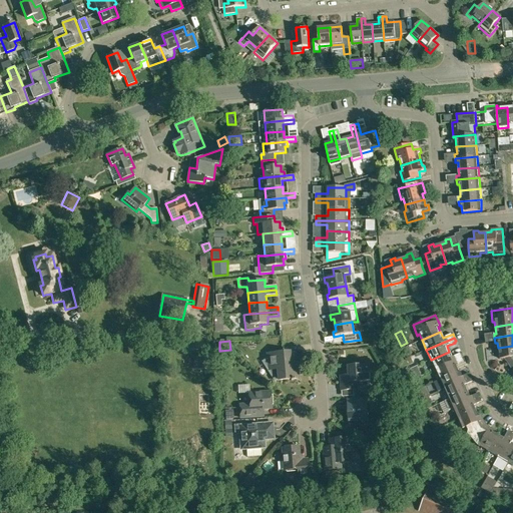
[(512,346),(498,348),(499,360),(504,360),(510,370),(512,368),(512,346)]
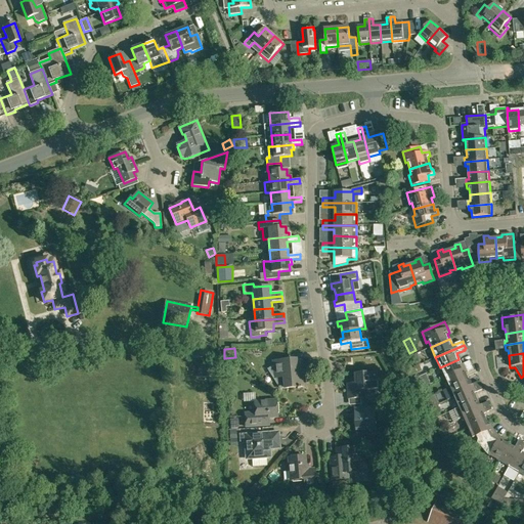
[(440,367),(444,378),(471,365),(470,362),(462,365),(459,359),(440,367)]
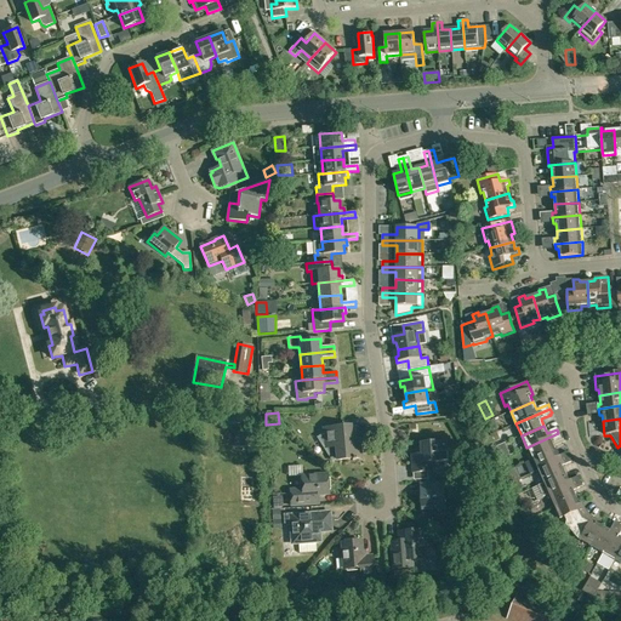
[(323,429),(324,433),(325,448),(336,448),(337,461),(352,460),(352,461),(355,461),(355,460),(362,459),(359,440),(352,442),(349,427),(323,429)]
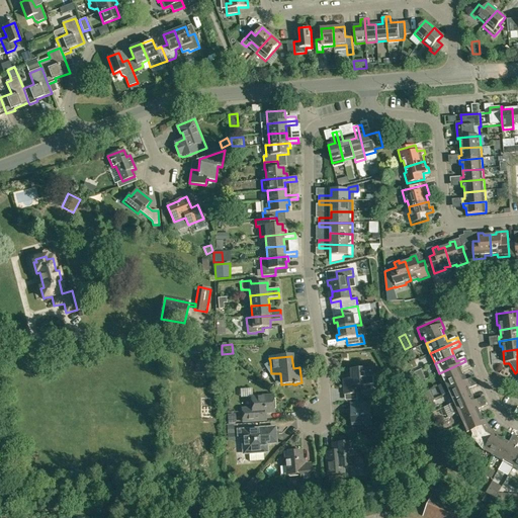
[(467,365),(465,361),(439,373),(444,383),(462,375),(459,369),(467,365)]
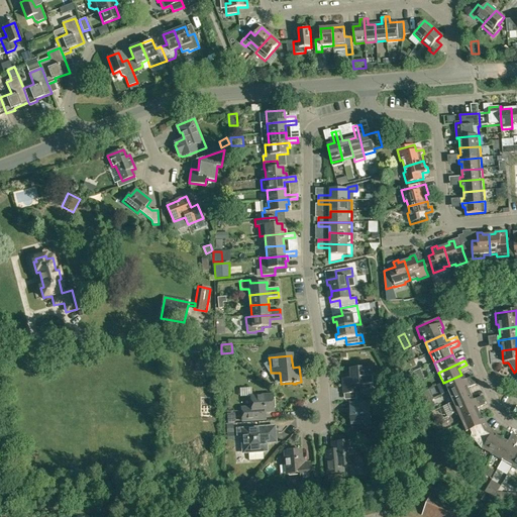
[(343,394),(356,393),(359,393),(359,385),(373,384),(372,368),(350,369),(350,378),(342,379),(343,394)]
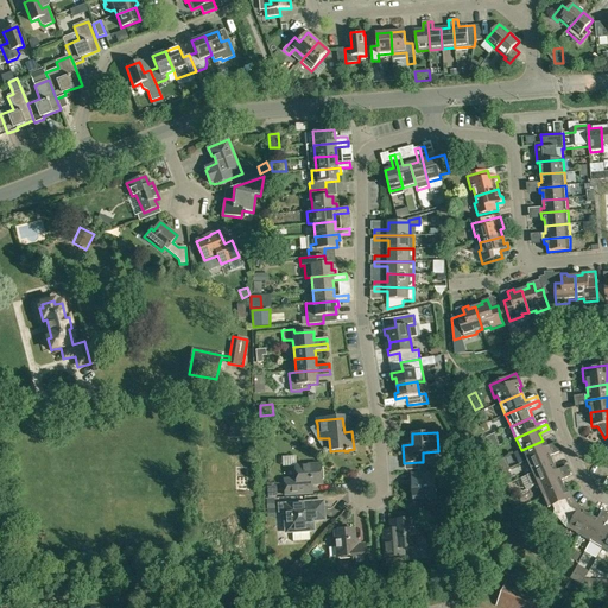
[(492,449),(501,445),(498,439),(489,443),(492,449)]
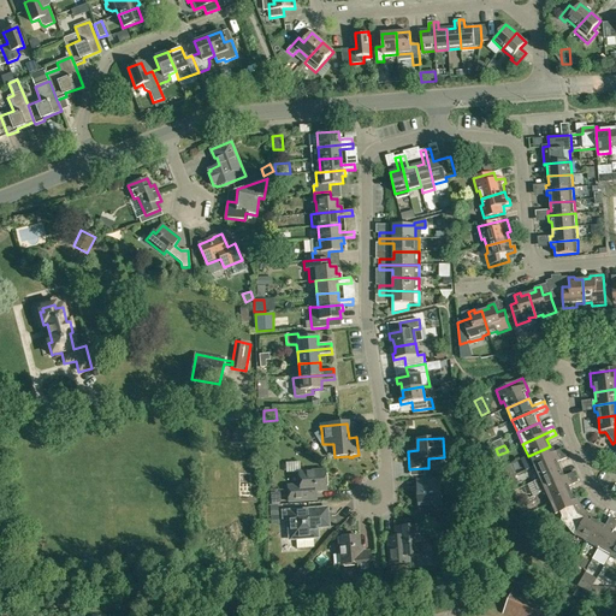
[(527,472),(533,468),(564,454),(562,449),(554,452),(550,446),(528,456),(521,460),(527,472)]
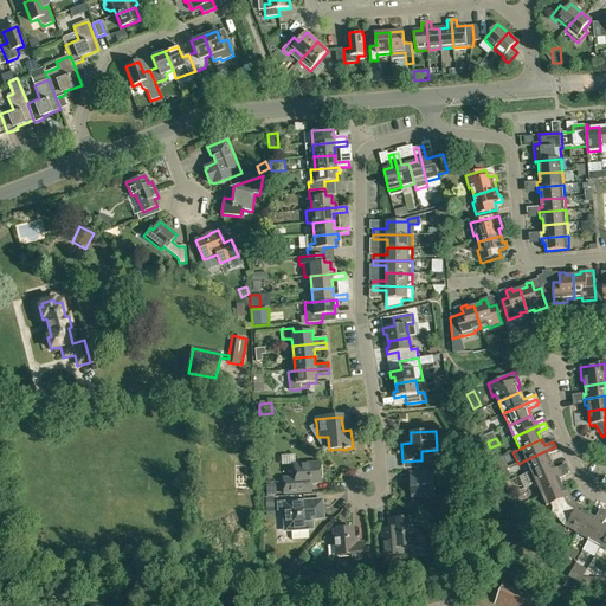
[(524,461),(529,472),(552,463),(548,456),(558,451),(555,446),(524,461)]
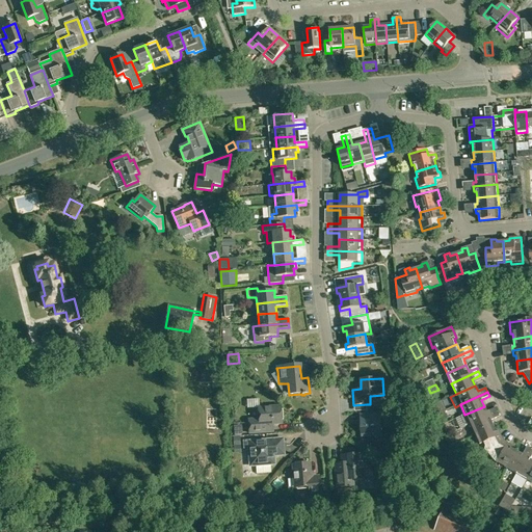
[(442,401),(441,401),(435,403),(440,414),(444,411),(446,410),(442,401)]
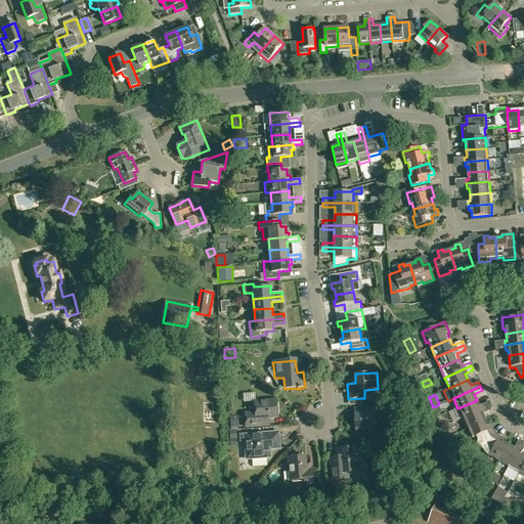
[(480,406),(477,400),(457,408),(453,410),(457,421),(463,419),(489,406),(487,402),(480,406)]
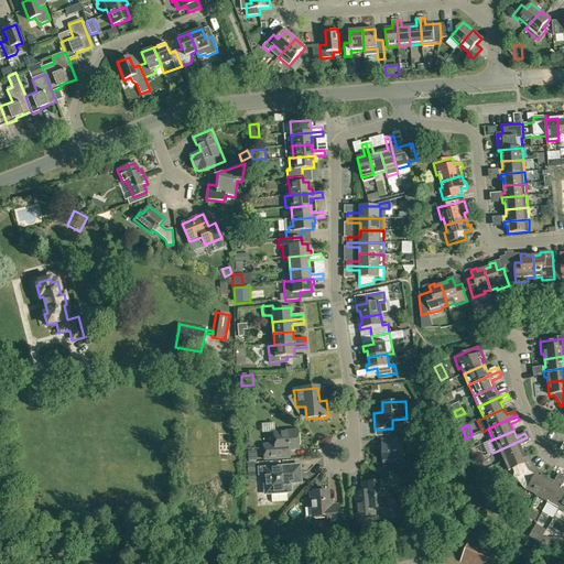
[(289,451),(297,449),(296,432),(273,433),(274,445),(263,446),(264,459),(289,457),(289,451)]
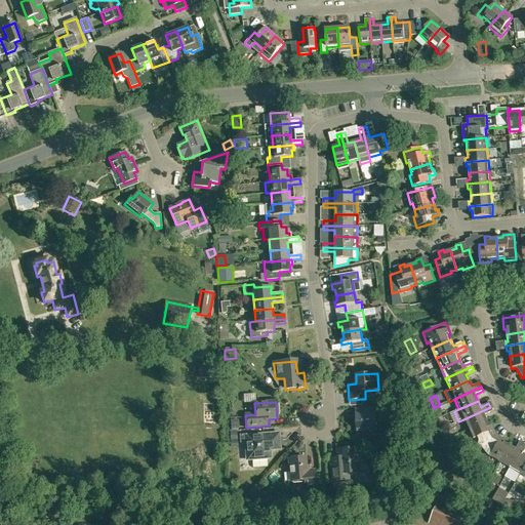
[(375,417),(382,416),(381,411),(392,410),(392,404),(381,405),(381,407),(364,408),(364,414),(356,415),(357,432),(376,431),(375,417)]
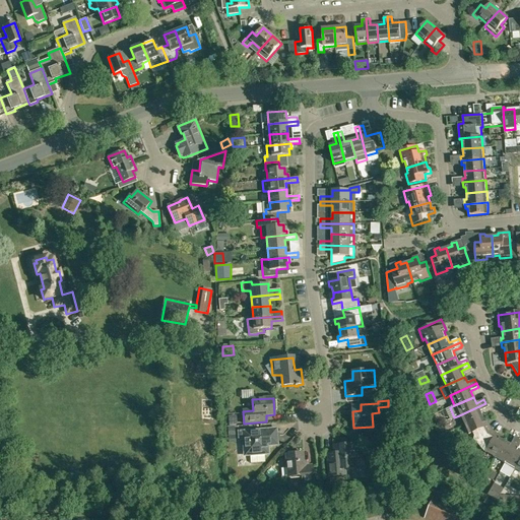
[(459,415),(463,426),(482,416),(479,411),(488,408),(485,403),(459,415)]
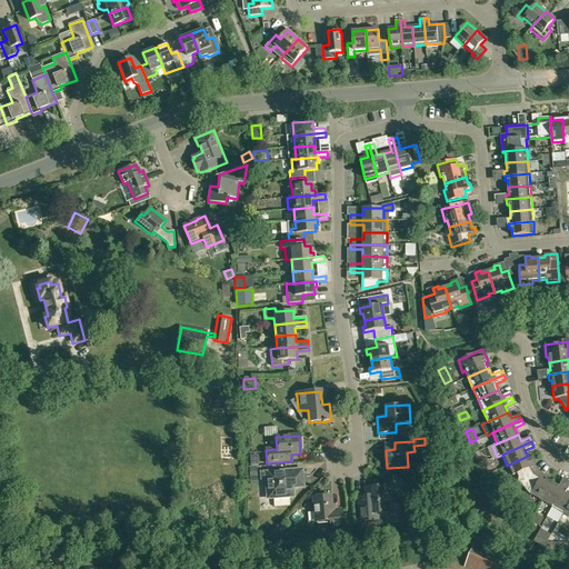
[(512,477),(521,487),(537,472),(539,470),(535,460),(530,462),(528,456),(507,466),(512,477)]
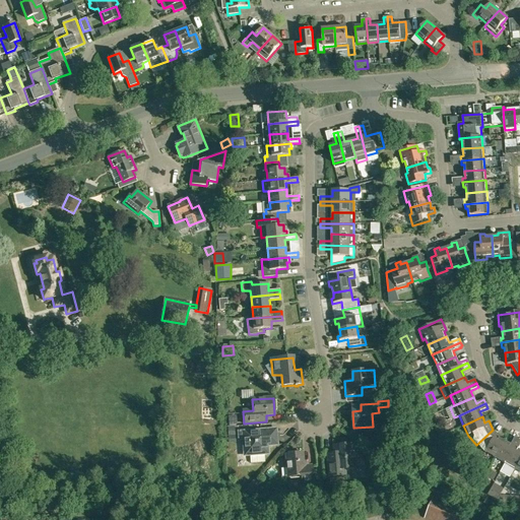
[(273,430),(249,431),(249,437),(243,438),(244,449),(250,448),(250,455),(251,463),(265,462),(264,454),(268,454),(268,446),(276,446),(276,438),(274,438),(273,430)]
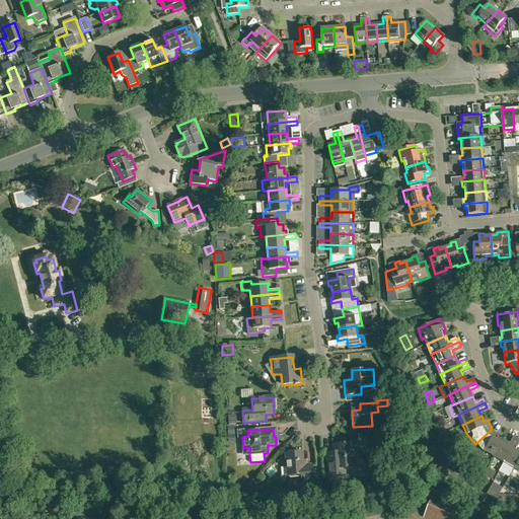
[(492,429),(490,431),(475,444),(484,453),(494,458),(504,441),(498,438),(500,435),(492,429)]
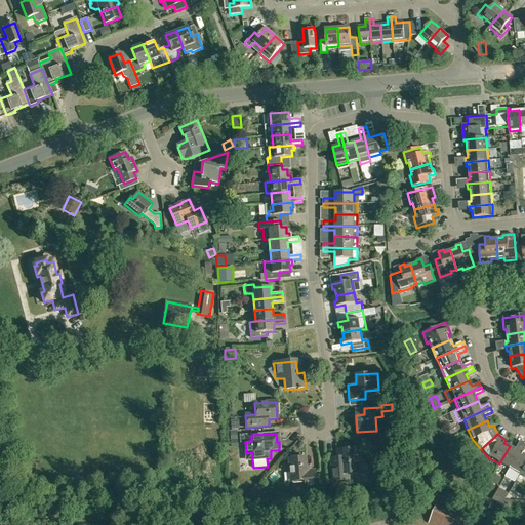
[(515,449),(510,446),(499,463),(509,470),(523,444),(519,441),(515,449)]
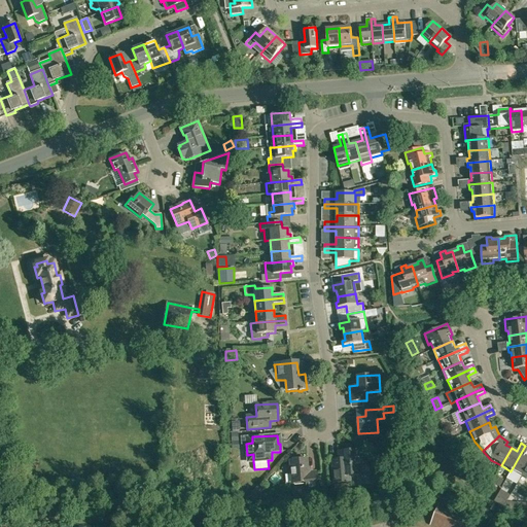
[(511,471),(520,477),(526,464),(526,457),(525,456),(526,451),(526,446),(525,446),(511,471)]
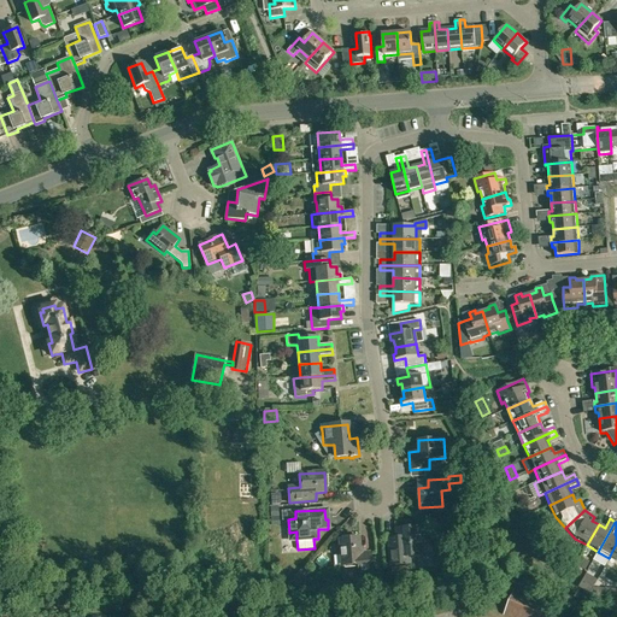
[(397,529),(398,536),(399,546),(389,547),(392,565),(410,564),(410,557),(425,556),(423,535),(421,536),(419,527),(397,529)]
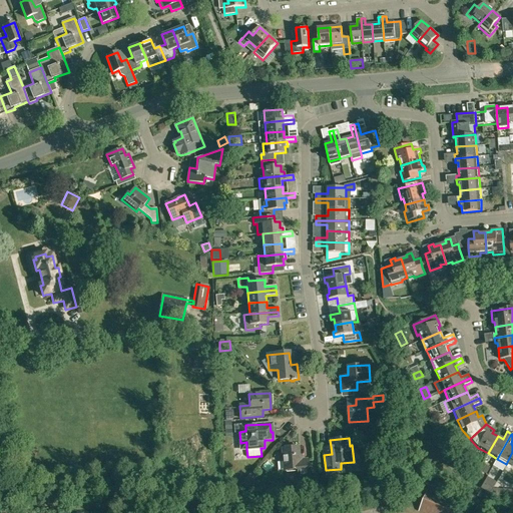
[(373,444),(369,451),(380,457),(384,449),(373,444)]
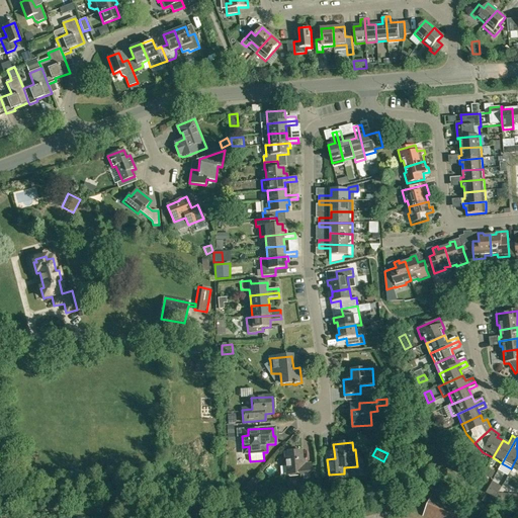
[(301,451),(299,452),(298,449),(291,450),(292,452),(285,453),(286,475),(300,473),(300,481),(312,480),(311,464),(303,465),(301,451)]
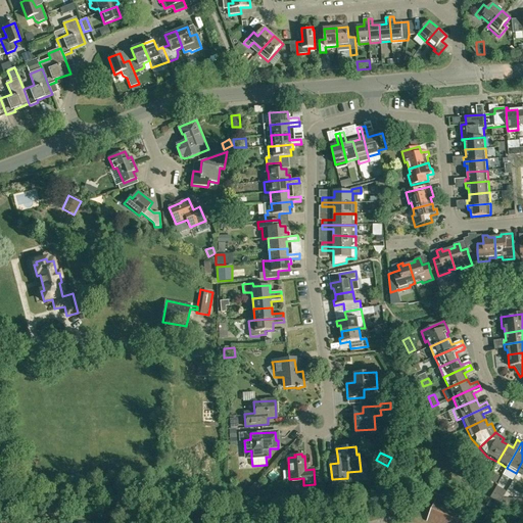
[(262,485),(256,480),(248,489),(250,502),(257,501),(255,491),(262,485)]
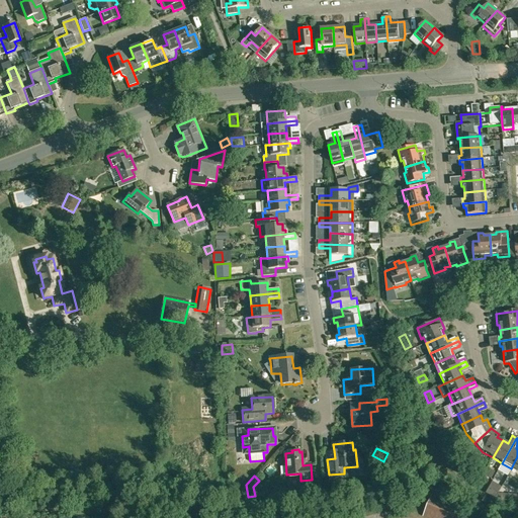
[(473,517),(467,512),(464,509),(465,509),(433,495),(423,517),(426,517),(473,517)]
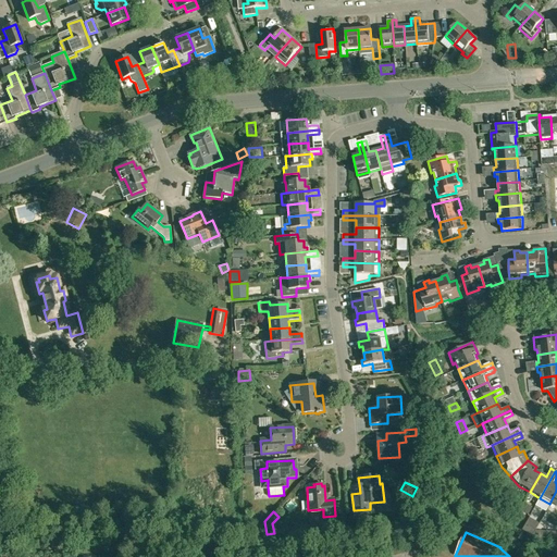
[(384,546),(385,556),(419,556),(416,540),(384,546)]
